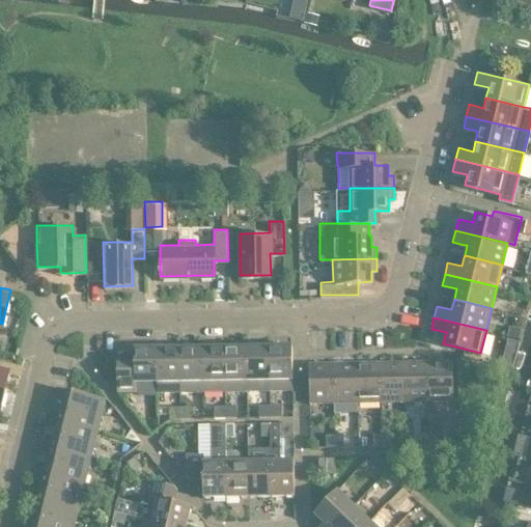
[(519,339),(508,336),(505,347),(515,350),(519,339)]
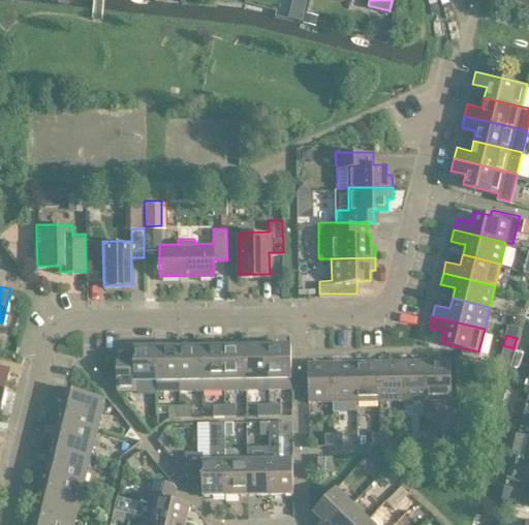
[(223,376),(246,376),(245,342),(223,343),(223,376)]
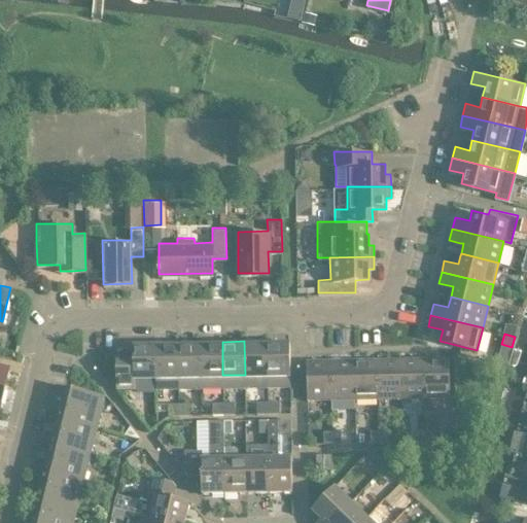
[(245,375),(267,375),(267,341),(244,341),(245,375)]
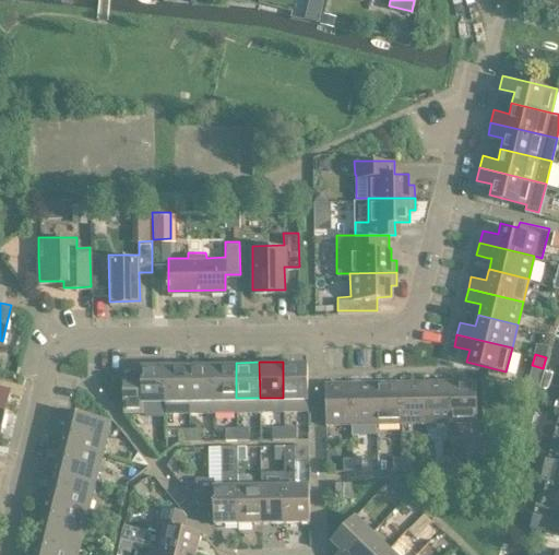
[(307,397),(307,362),(283,362),(283,398),(307,397)]
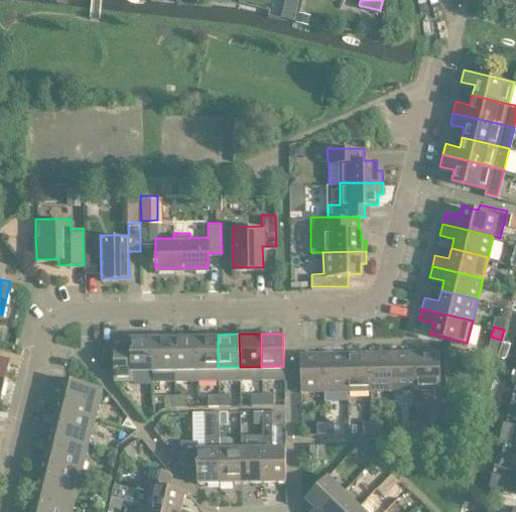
[(152,368),(174,368),(173,335),(152,336),(152,368)]
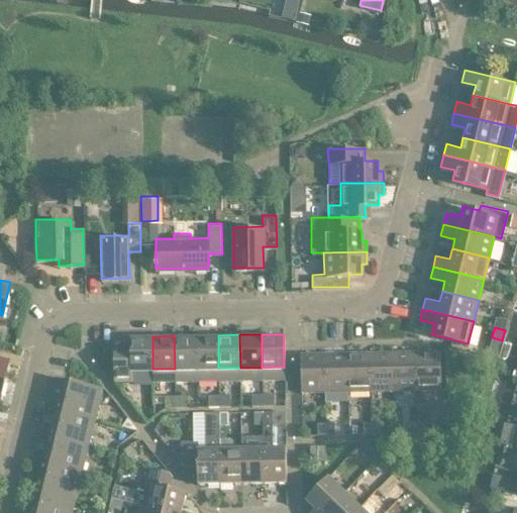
[(175,369),(196,369),(196,335),(174,335),(175,369)]
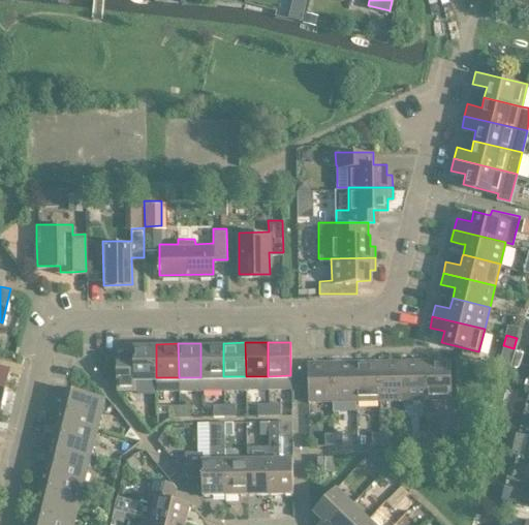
[(200,343),(200,377),(223,376),(223,343),(200,343)]
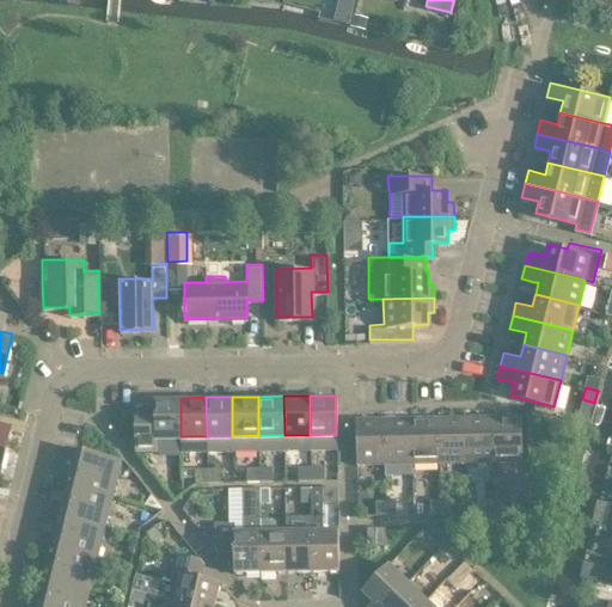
[(154,402),(134,402),(135,448),(155,447),(155,436),(181,436),(181,398),(154,398),(154,402)]
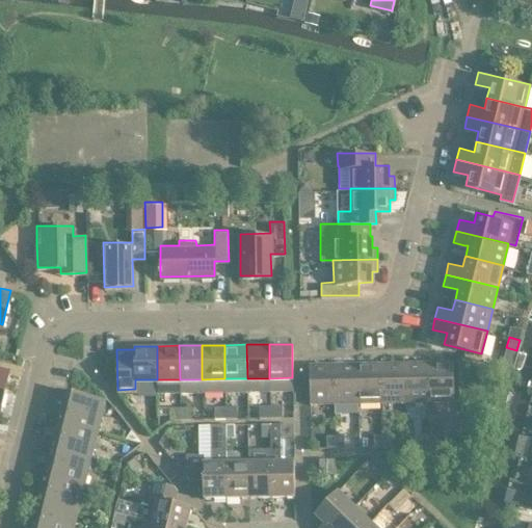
[(405,400),(429,399),(428,360),(404,361),(405,400)]
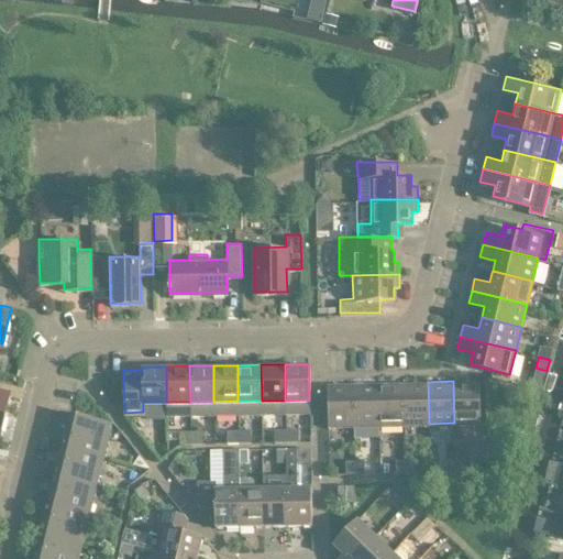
[(479,381),(453,381),(454,423),(479,423),(479,381)]
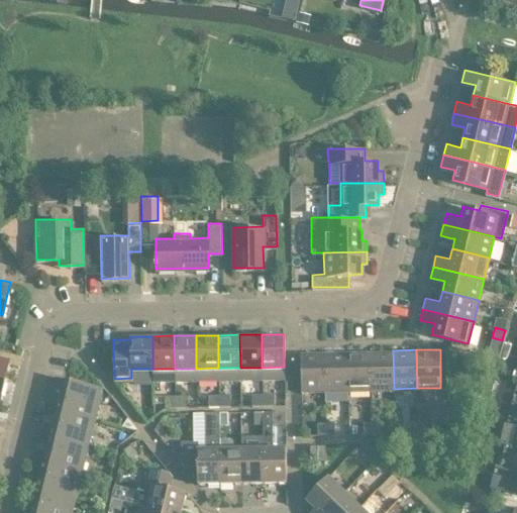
[(325,390),(347,389),(347,350),(324,351),(325,390)]
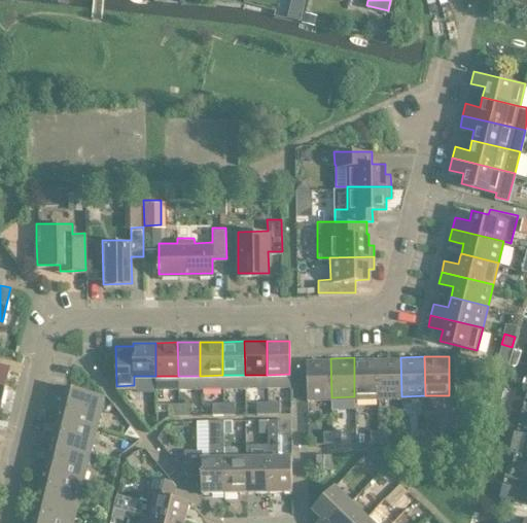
[(378,396),(377,357),(354,357),(354,396),(378,396)]
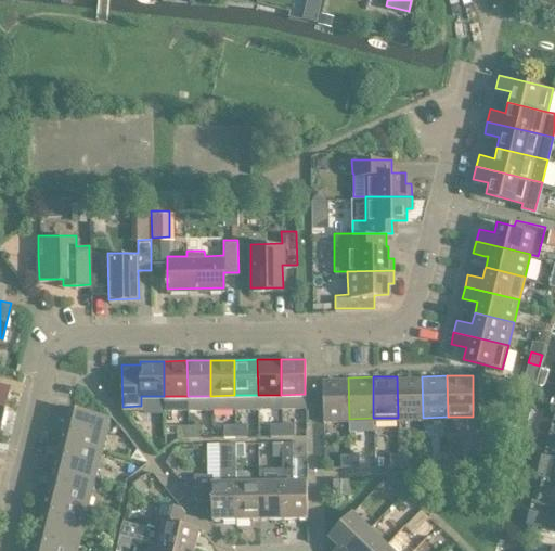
[(397,376),(398,418),(423,418),(422,376),(397,376)]
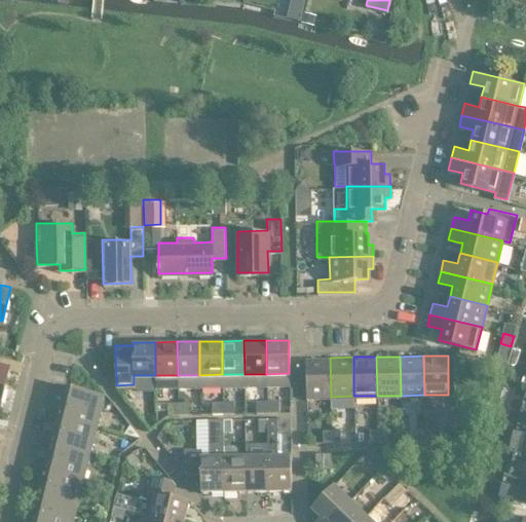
[(306,397),(331,397),(330,358),(305,358),(306,397)]
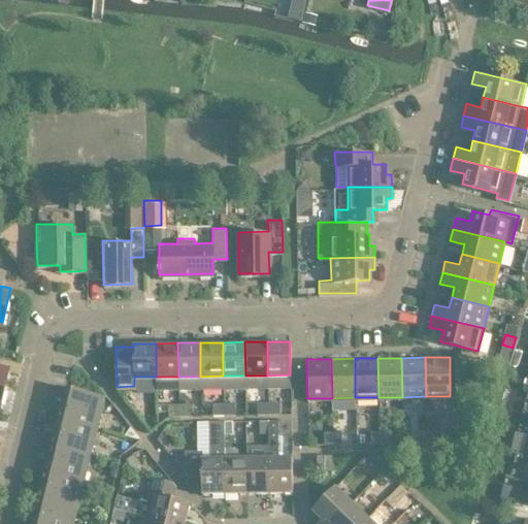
[(57,416),(96,426),(104,394),(57,383),(54,394),(61,396),(57,416)]
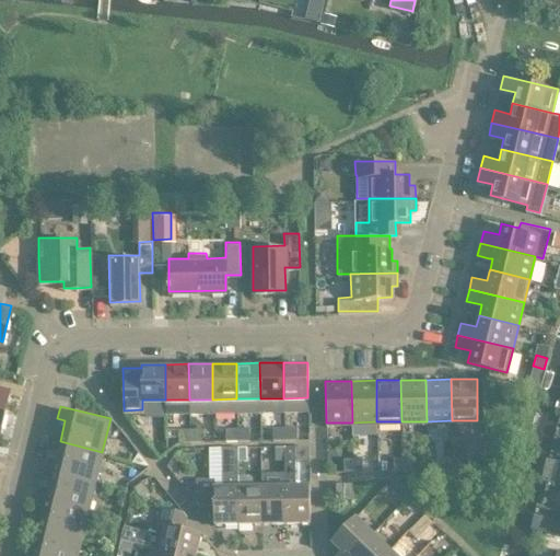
[(237,438),(236,425),(224,425),(225,438),(237,438)]
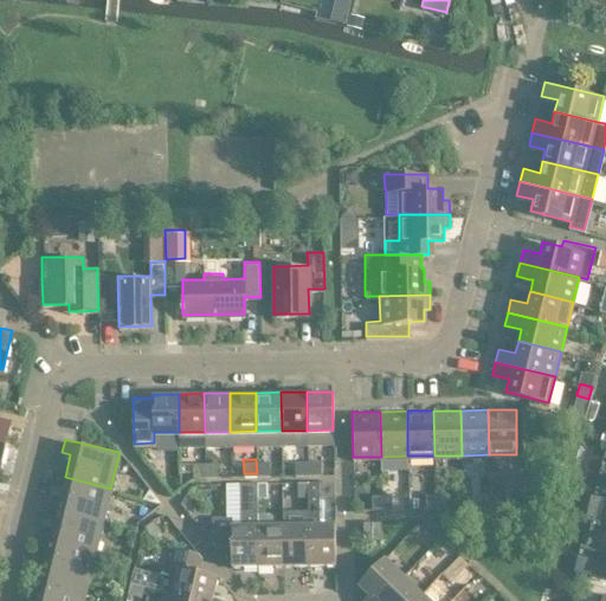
[(256,459),(257,473),(270,473),(270,459),(256,459)]
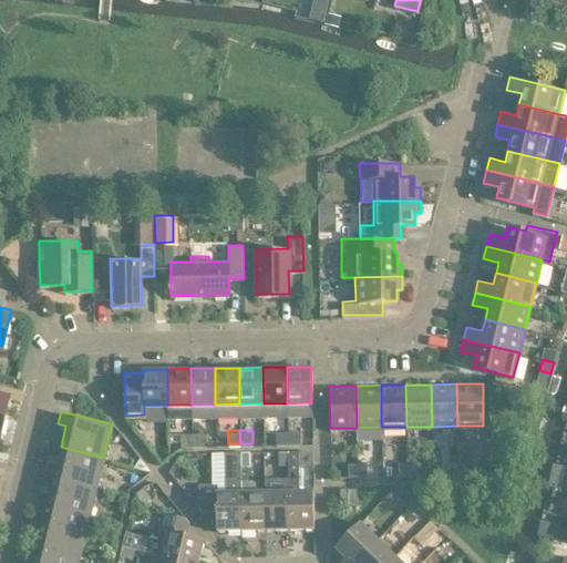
[(276,430),(276,442),(288,442),(288,430),(276,430)]
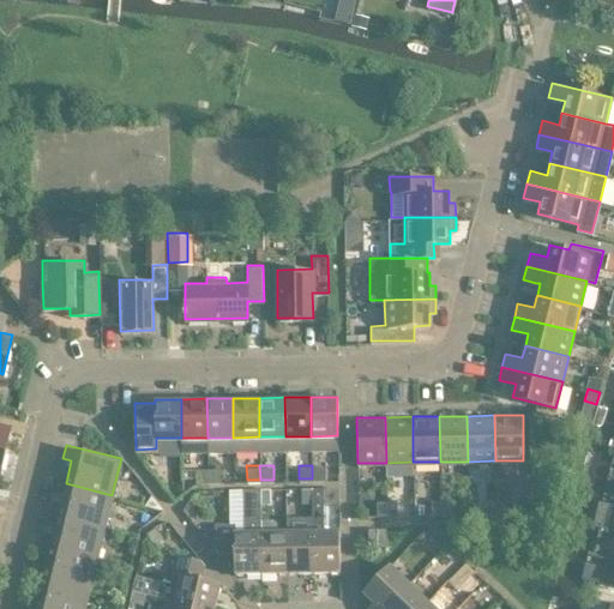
[(312,465),(312,478),(324,478),(324,465),(312,465)]
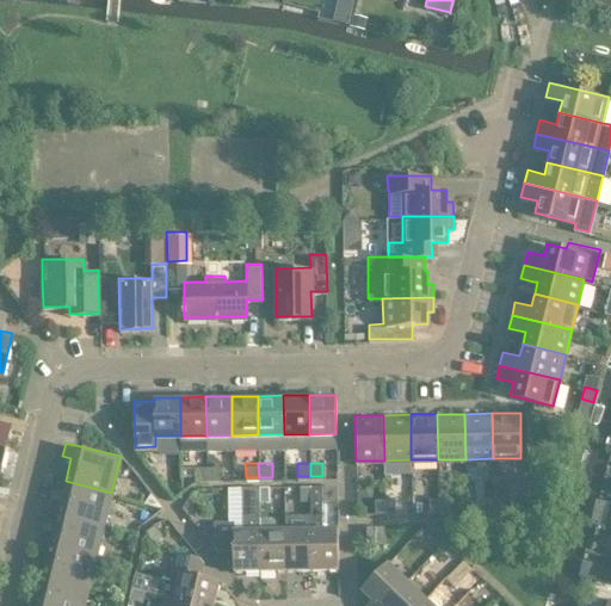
[(207,465),(207,478),(220,477),(220,464),(207,465)]
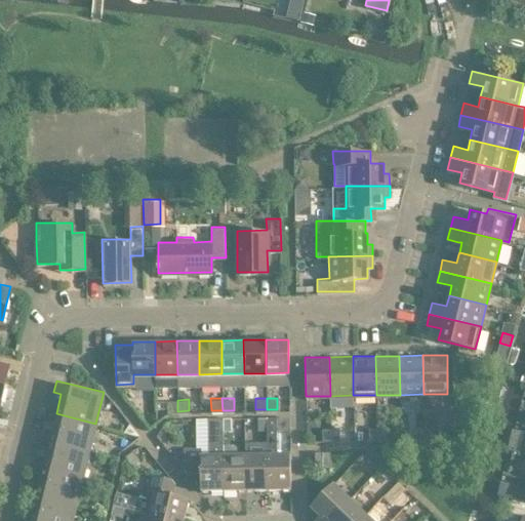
[(177,411),(177,400),(167,400),(167,411),(177,411)]
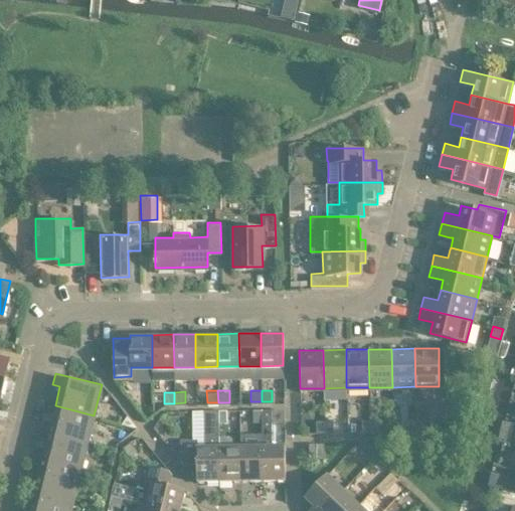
[(94,415),(55,405),(48,432),(88,442),(94,415)]
